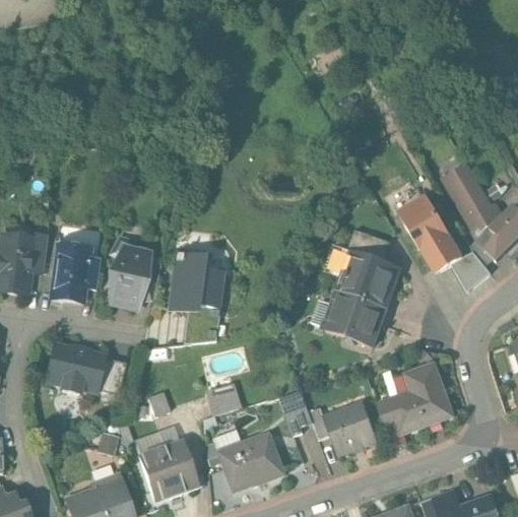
[(517,208),(511,202),(497,216),(465,159),(441,173),(476,235),(473,238),(476,242),(492,256),(494,258),(517,233),(517,208)]
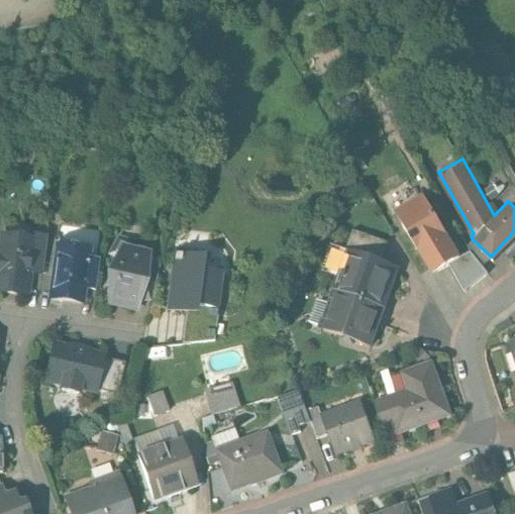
[(398,215),(421,253),(447,237),(420,193),(404,202),(408,209),(398,215)]
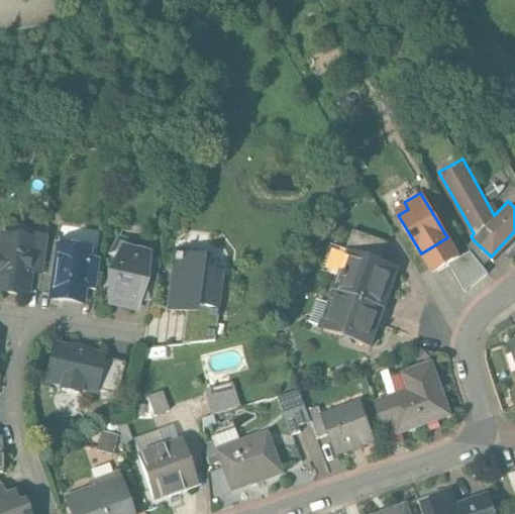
[(371,255),(379,234),(352,225),(344,246),(371,255)]
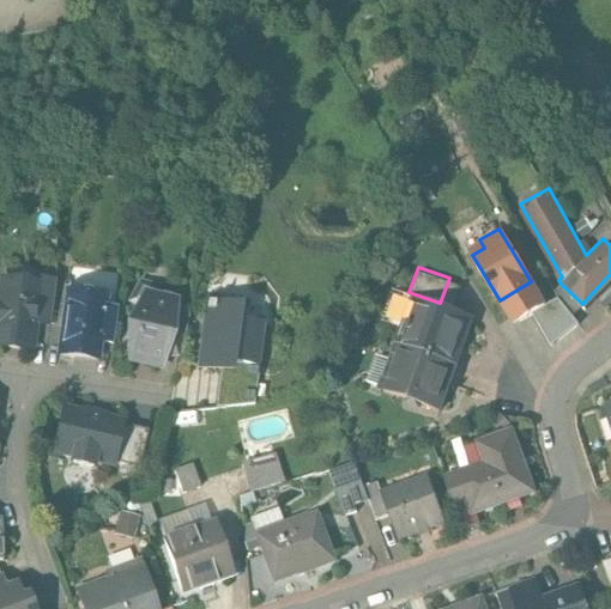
[(44,275),(43,284),(47,284),(41,320),(54,321),(61,278),(44,275)]
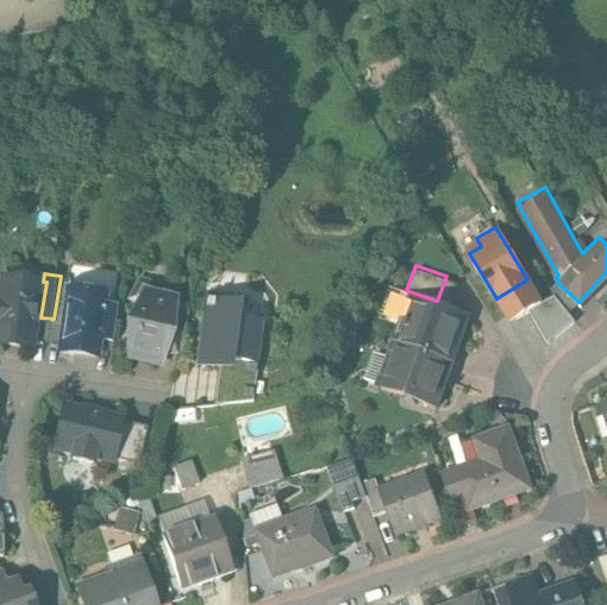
[(148,276),(138,290),(148,295),(149,292),(180,302),(183,284),(148,276)]
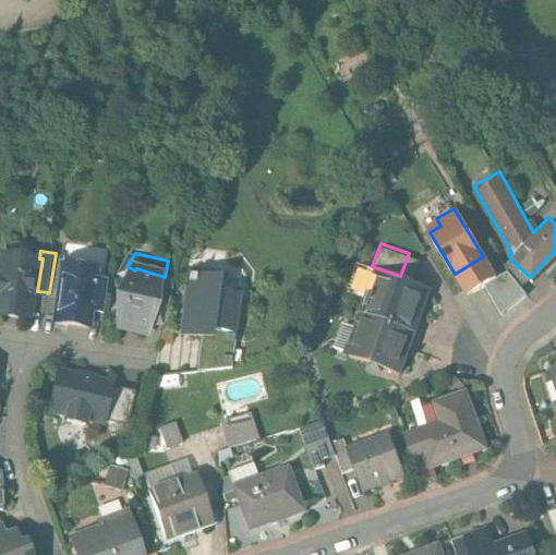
[(415,255),(409,253),(400,276),(408,279),(415,255)]
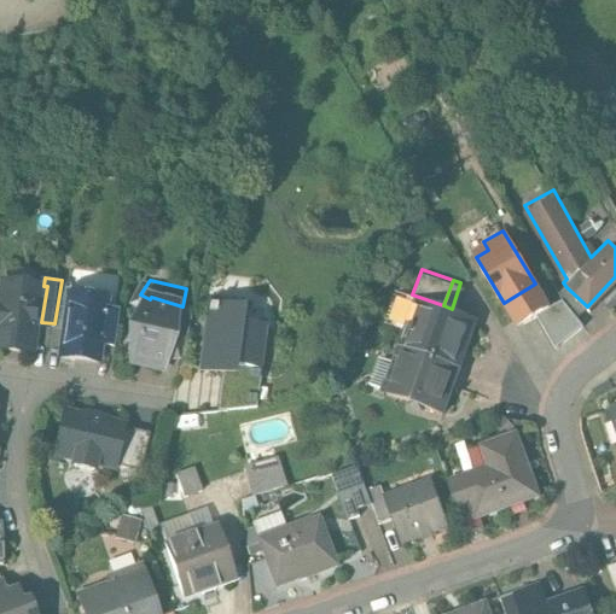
[(6,281),(3,305),(0,307),(0,320),(0,321),(0,325),(0,345),(38,350),(41,322),(47,286),(44,286),(6,281)]
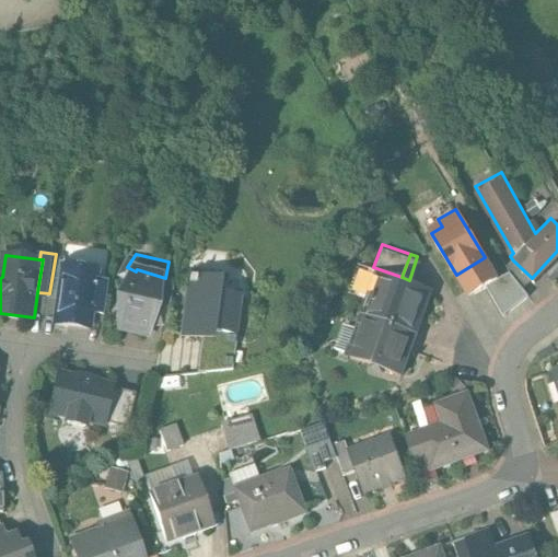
[(104,259),(70,255),(60,321),(94,326),(96,310),(101,276),(104,259)]
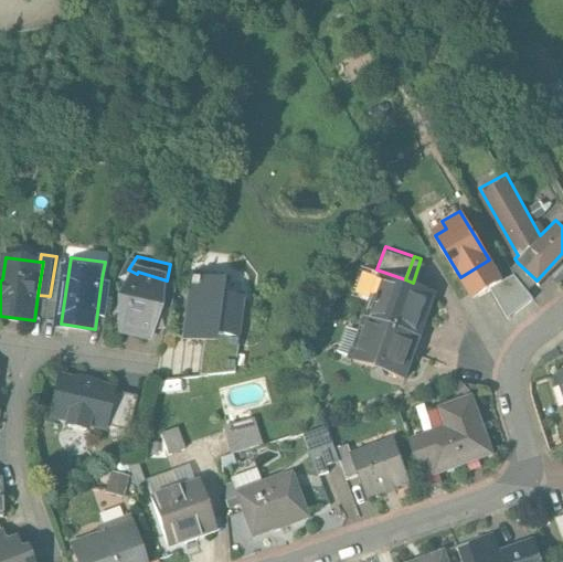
[(534,278),(518,263),(511,269),(527,287),(534,278)]
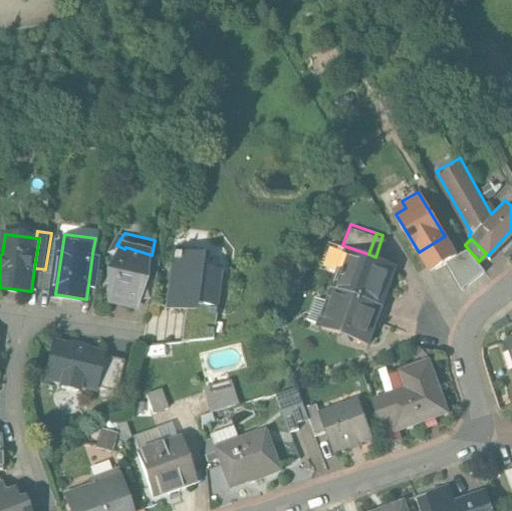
[(368,254),(342,245),(336,242),(326,269),(334,272),(329,284),(331,285),(382,304),(389,290),(385,288),(395,263),(375,257),(368,254)]
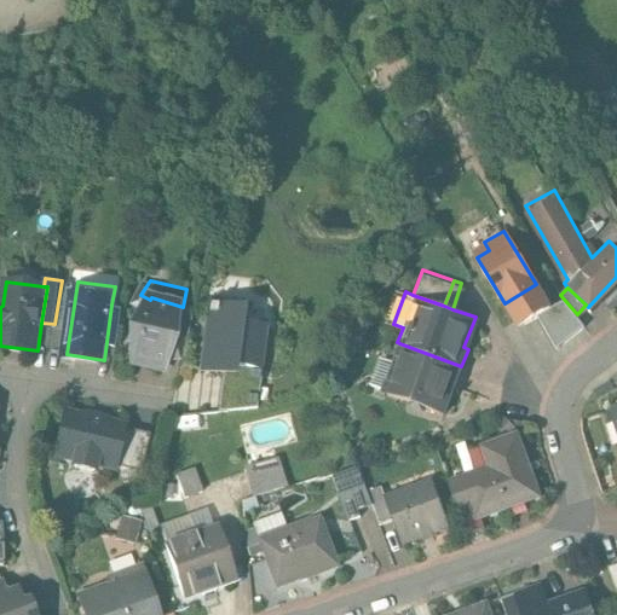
[(136,328),(143,331),(138,357),(171,363),(173,350),(182,313),(183,307),(151,297),(150,300),(136,328)]
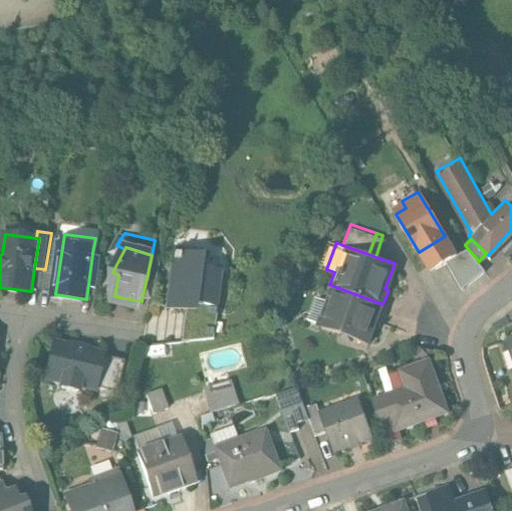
[(206,254),(181,251),(173,304),(196,308),(198,308),(199,303),(220,306),(226,267),(205,264),(206,254)]
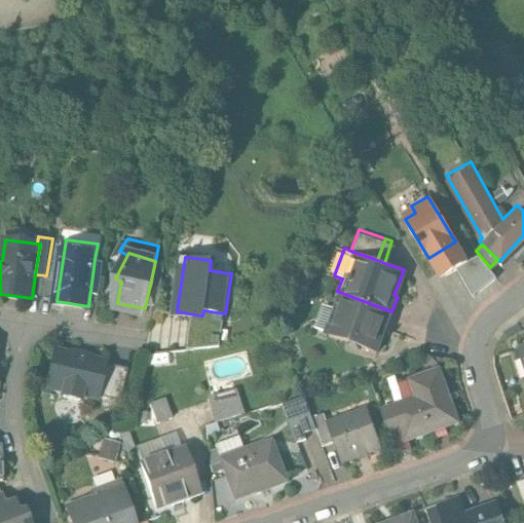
[(106,260),(95,259),(90,291),(101,293),(106,260)]
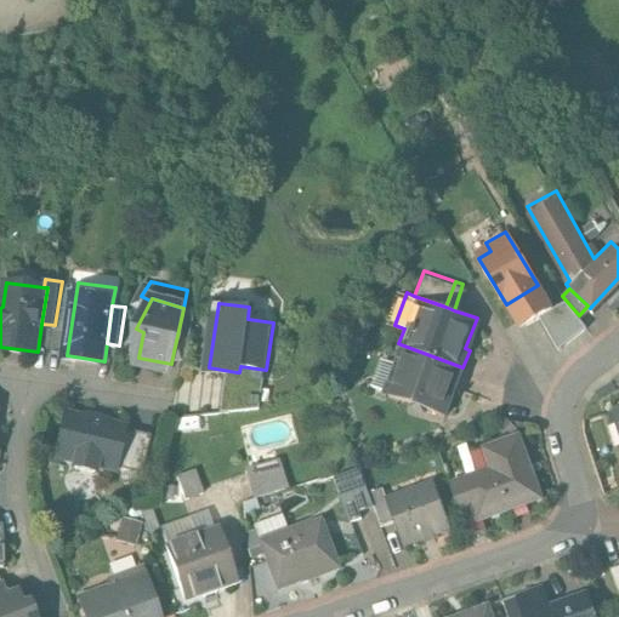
[(197,316),(182,314),(174,352),(188,354),(197,316)]
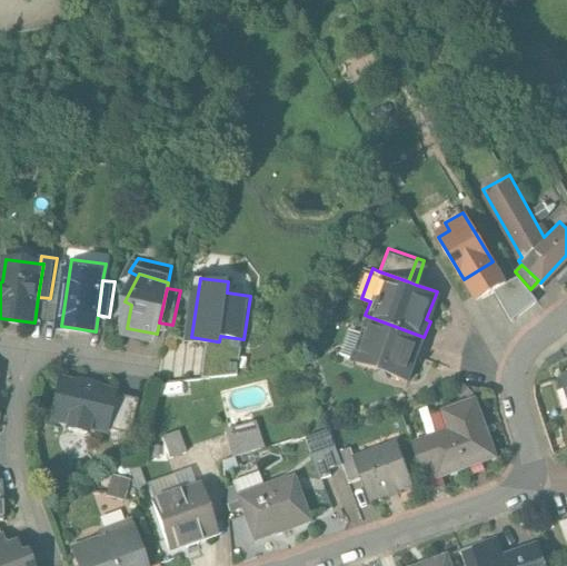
[(424,337),(367,316),(361,329),(366,331),(356,358),(406,376),(415,349),(419,351),(424,337)]
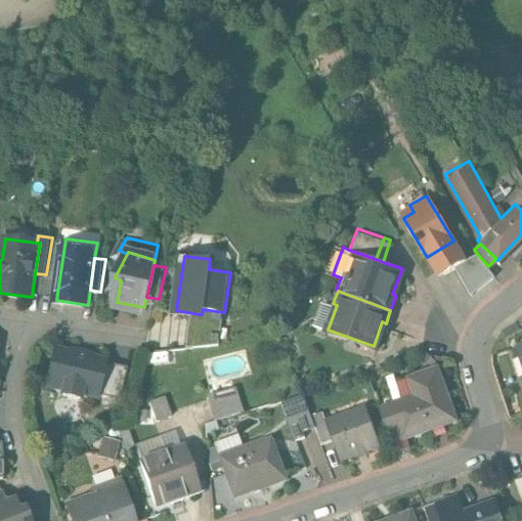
[(200,314),(196,347),(219,345),(224,312),(203,309),(202,314),(200,314)]
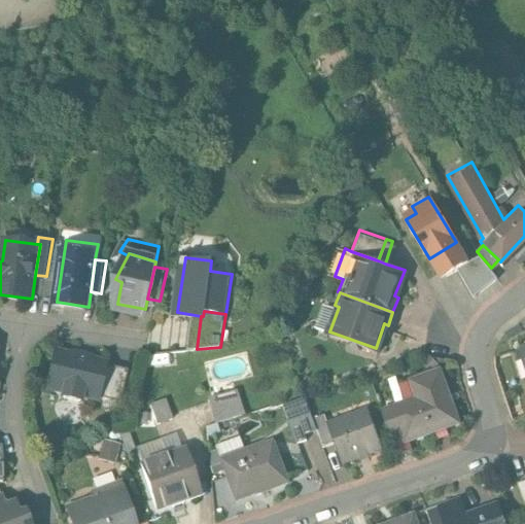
[(75,353),(58,350),(50,385),(68,389),(67,395),(84,399),(85,393),(101,396),(101,395),(108,363),(109,360),(92,357),(92,354),(75,350),(75,353)]
